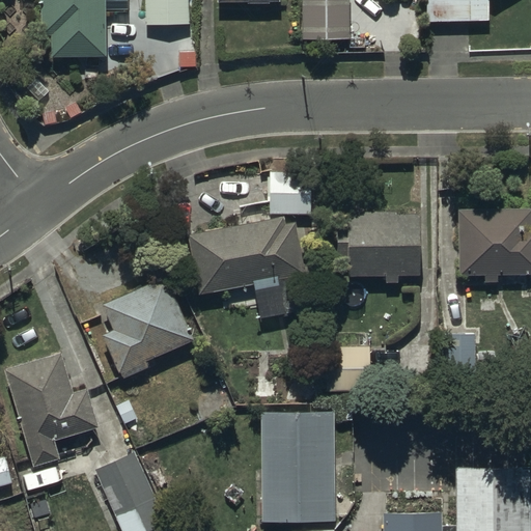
[(39,0),(40,34),(52,34),(53,55),(105,53),(104,11),(124,10),(123,0),(39,0)]
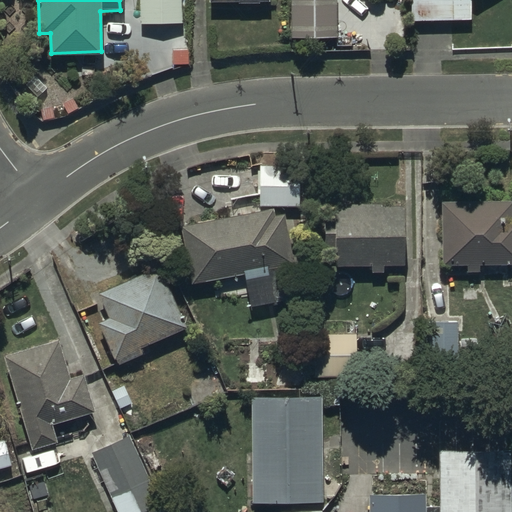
[(139,0),(140,22),(182,21),(181,0),(139,0)]
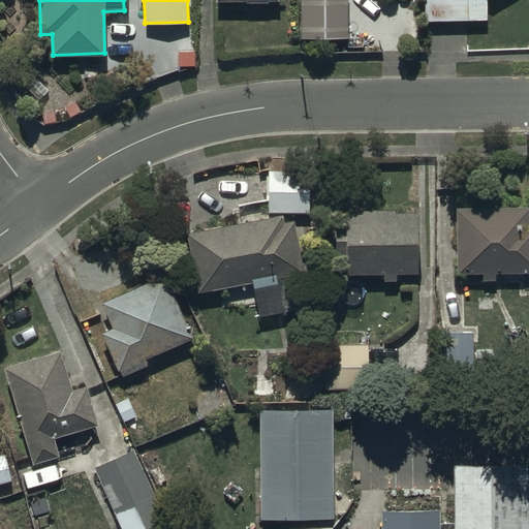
[(348,0),(301,0),(301,37),(348,38),(348,0)]
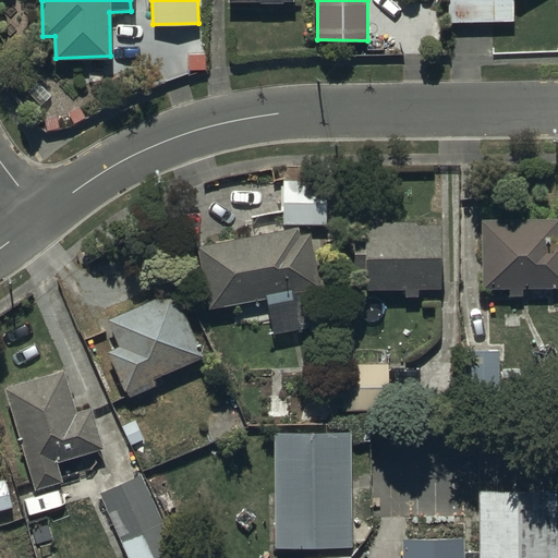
[(446,0),(446,21),(512,21),(512,0),(446,0)]
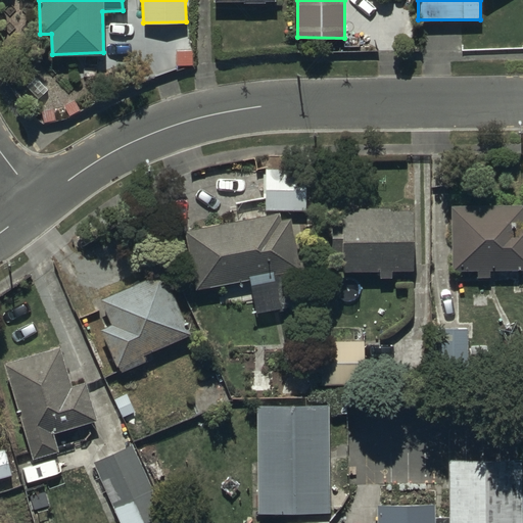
[(306,168),(265,168),(265,208),(306,208),(306,168)]
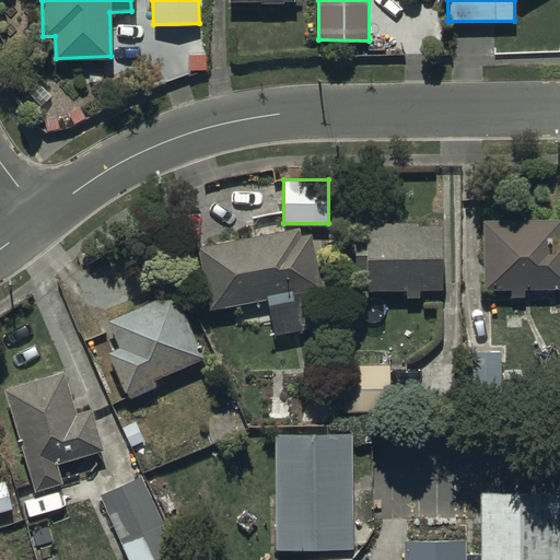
[(557,220),(480,220),(481,288),(510,288),(510,299),(524,299),(523,288),(559,288),(559,236),(557,236),(557,220)]
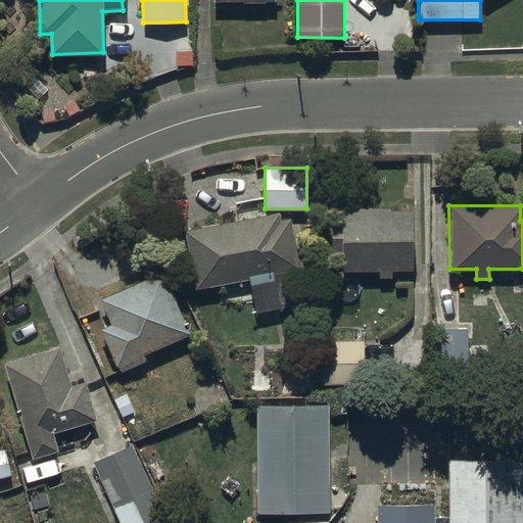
[(412,269),(410,207),(340,209),(341,219),(330,219),(332,253),(343,252),(344,271),(378,269),(378,278),(391,277),(391,269),(412,269)]
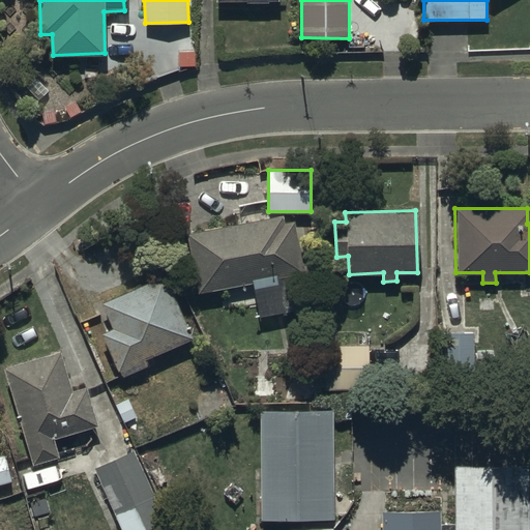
[(283,216),(186,234),(198,292),(253,283),(259,319),(312,310),(296,219),(284,223),(283,216)]
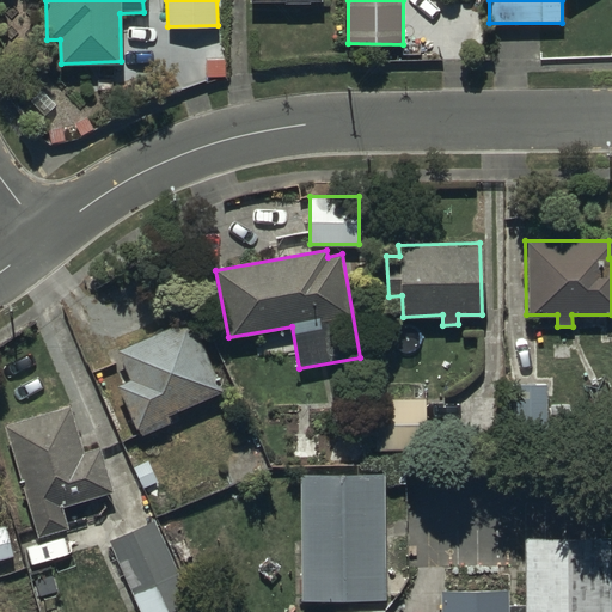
[(221,387),(190,317),(116,350),(129,380),(122,384),(144,434),(173,421),(169,411),(221,387)]
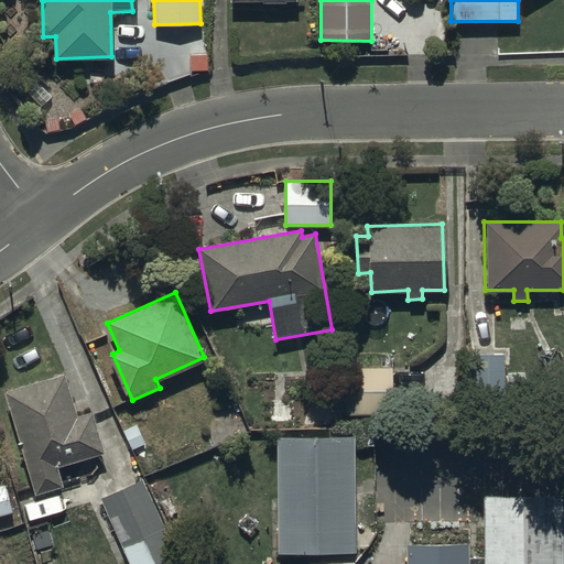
[(503,355),(469,355),(469,399),(503,399),(503,355)]
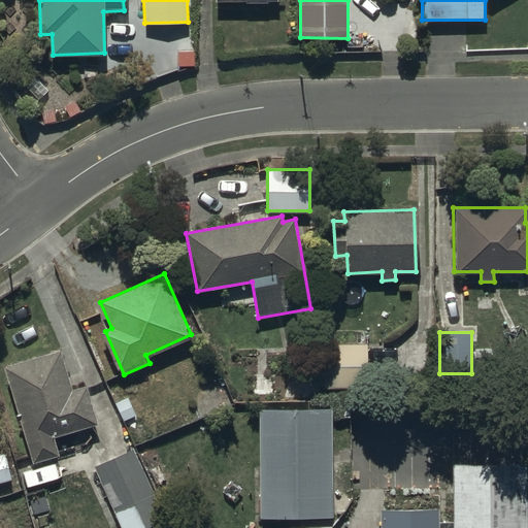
[(323,342),(322,387),(366,388),(366,342),(323,342)]
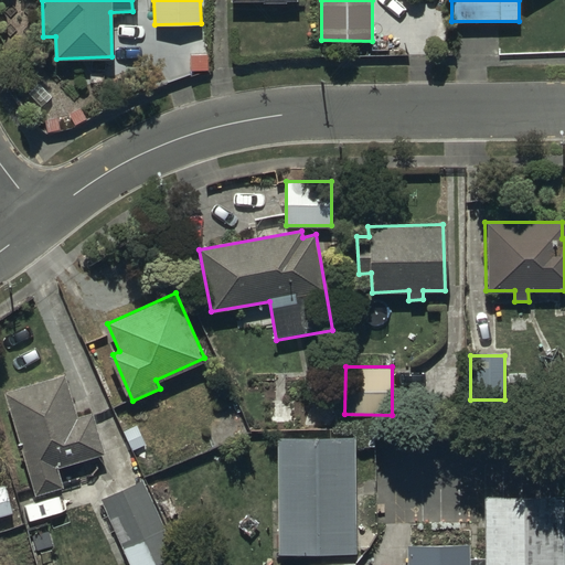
[(62,373),(3,393),(36,492),(61,484),(55,469),(102,454),(88,413),(76,417),(62,373)]
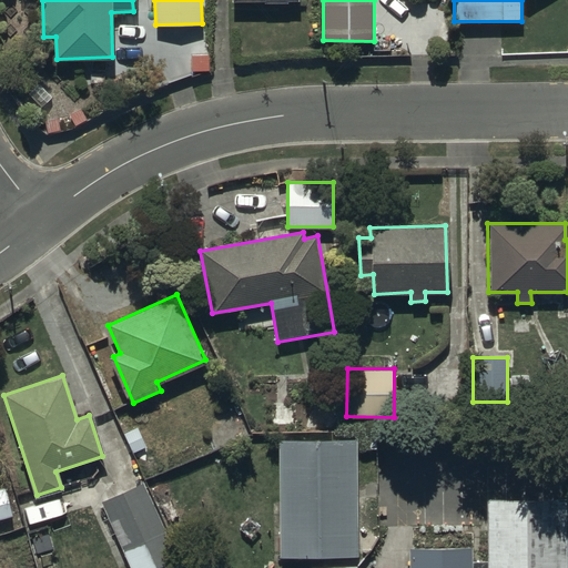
[(295,432),(294,404),(273,404),(273,432),(295,432)]
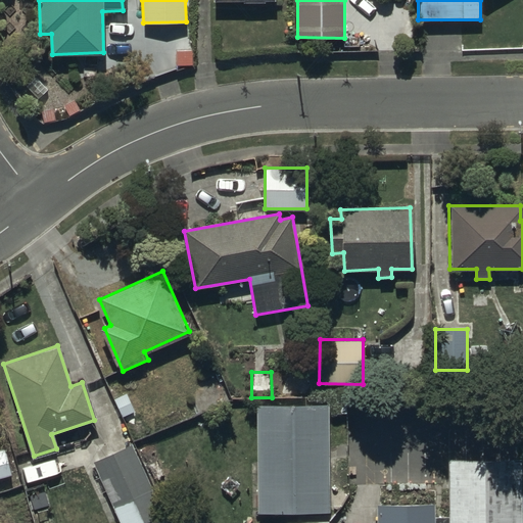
[(255,408),(256,511),(330,510),(329,407),(255,408)]
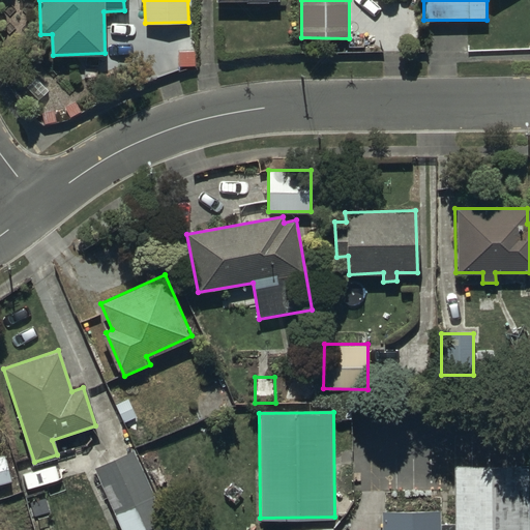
[(133,449),(93,467),(122,529),(143,529),(166,520),(133,449)]
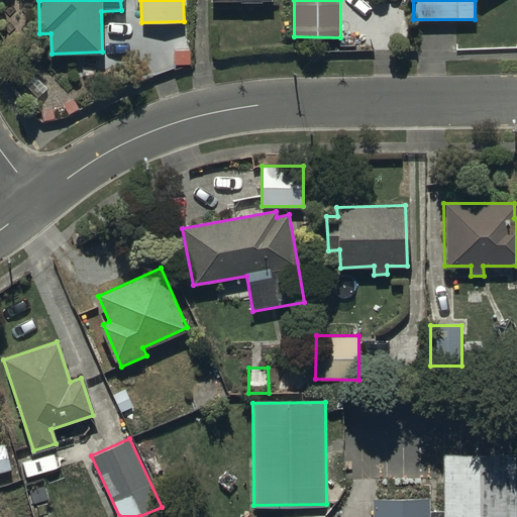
[(5,444),(0,445),(0,472),(11,470),(5,444)]
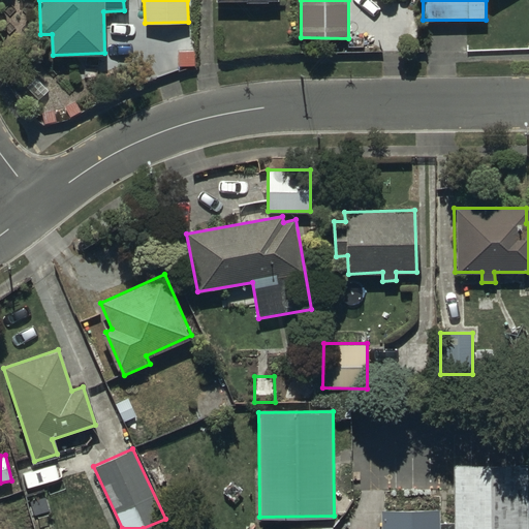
[(525,528),(524,459),(448,461),(449,528),(525,528)]
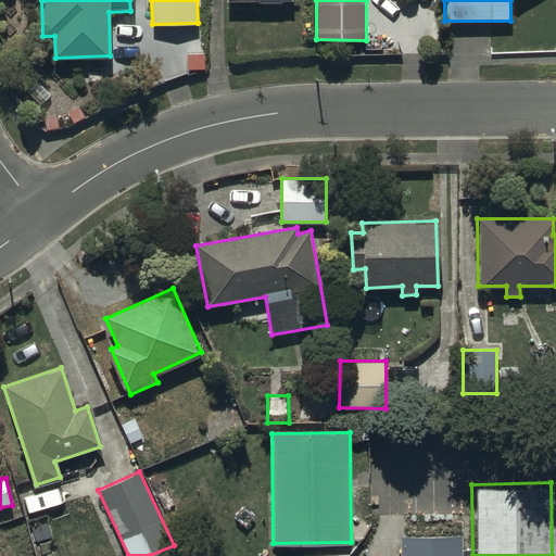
[(459,555),(459,535),(403,535),(402,555),(459,555)]
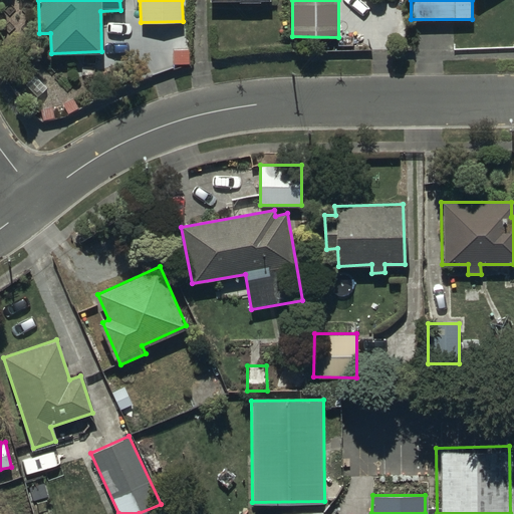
All buildings are outlined.
